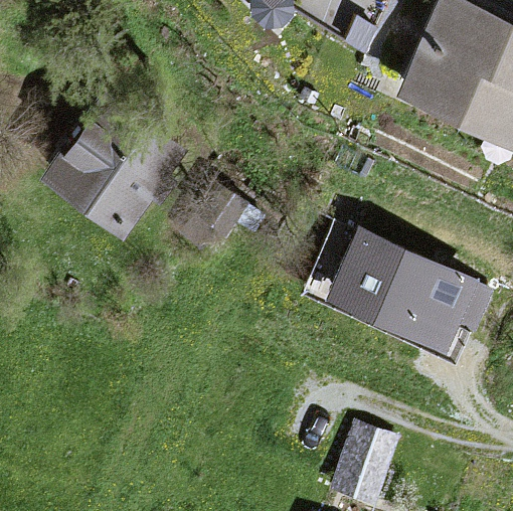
[(280,20),(290,7),(290,0),(250,0),(251,10),(263,21),(280,20)]
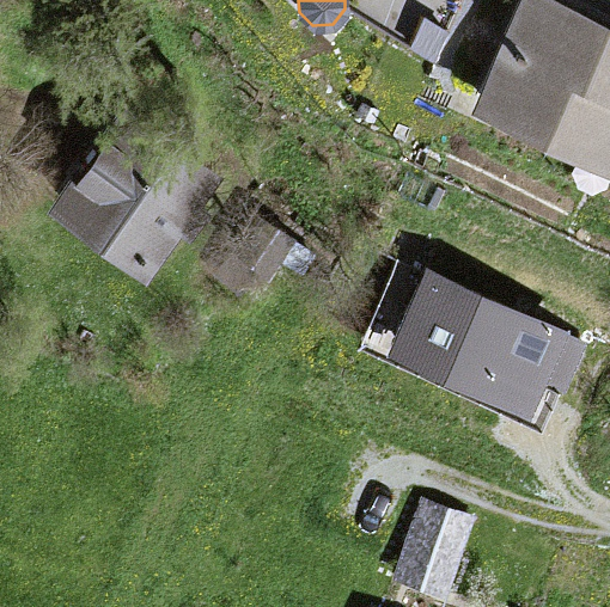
[(609,37),(530,0),(520,0),(467,112),(599,177),(609,154),(609,37)]
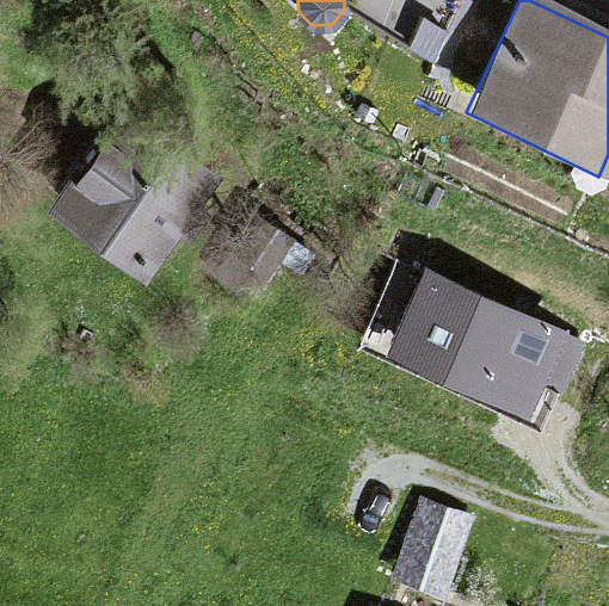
[(131,274),(202,177),(114,115),(44,211),(131,274)]
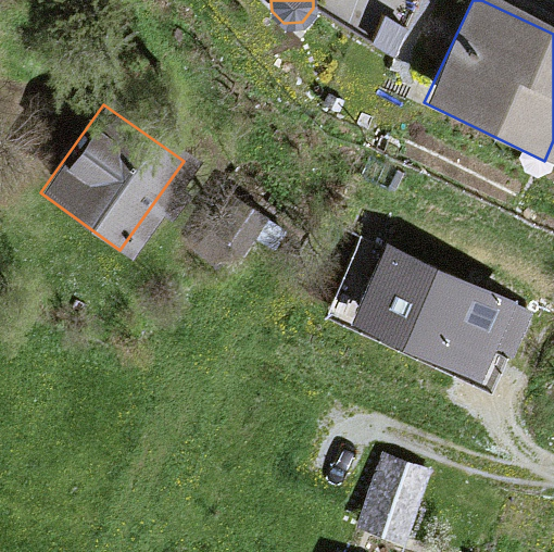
[(390,247),(362,308),(477,361),(486,341),(511,352),(529,312),(390,247)]
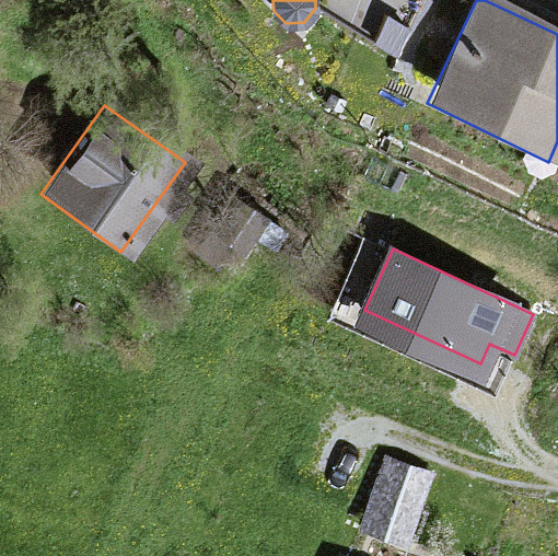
[(436,473),(390,456),(363,530),(410,546),(436,473)]
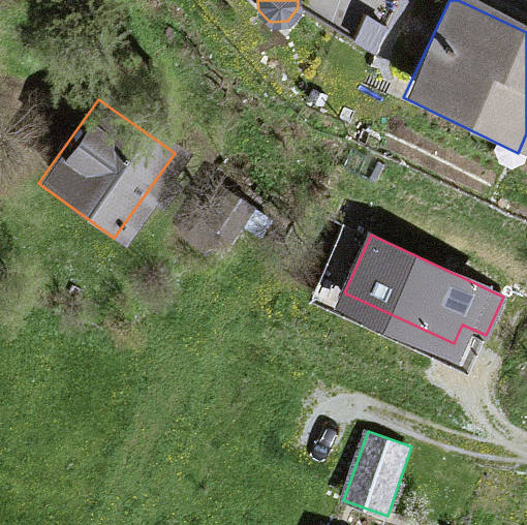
All buildings are outlined.
